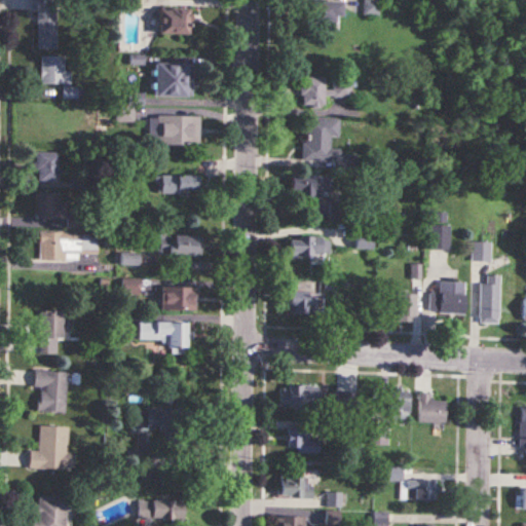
[(37,11),(37,49),(57,49),(55,0),(30,0),(31,11),(37,11)]
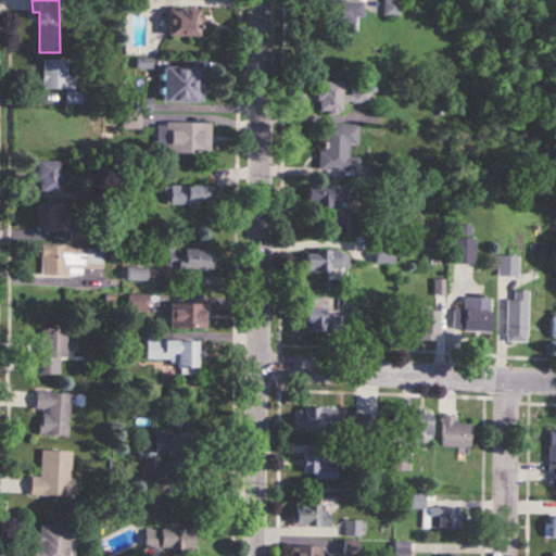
[(400,1),(384,1),(384,16),(399,16),(400,1)]
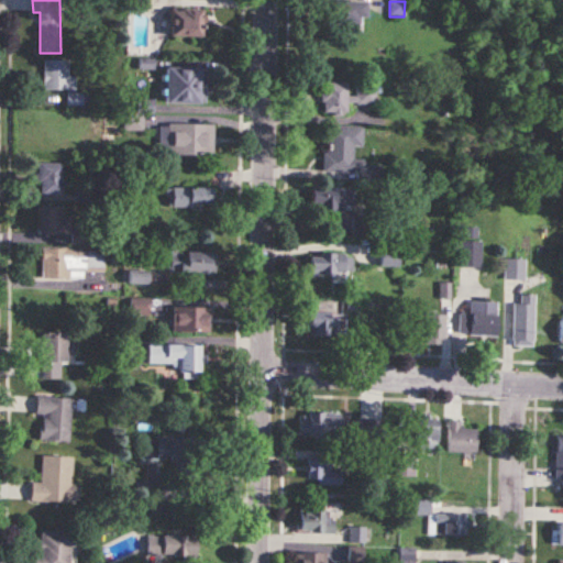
[(330,34),(364,34),(364,2),(330,2),(330,34)]
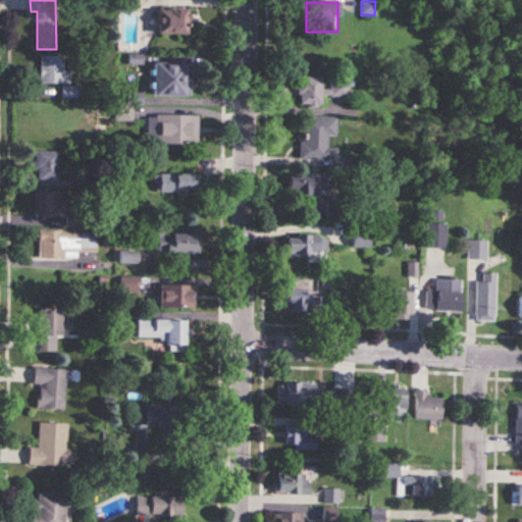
[(187,8),(157,8),(157,35),(187,35),(187,8)]
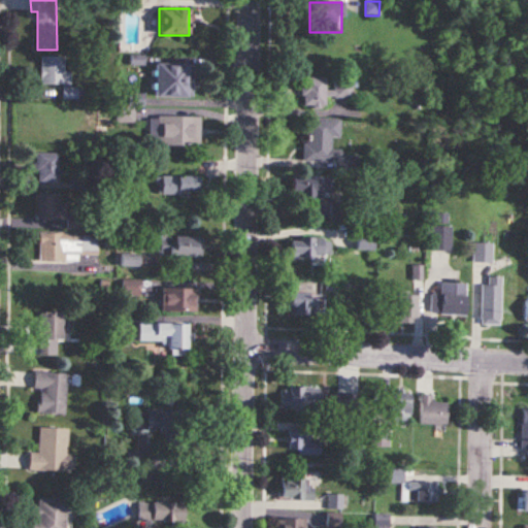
[(40,85),(64,86),(64,99),(87,100),(87,90),(70,90),(71,72),(65,72),(65,57),(41,57),(40,85)]
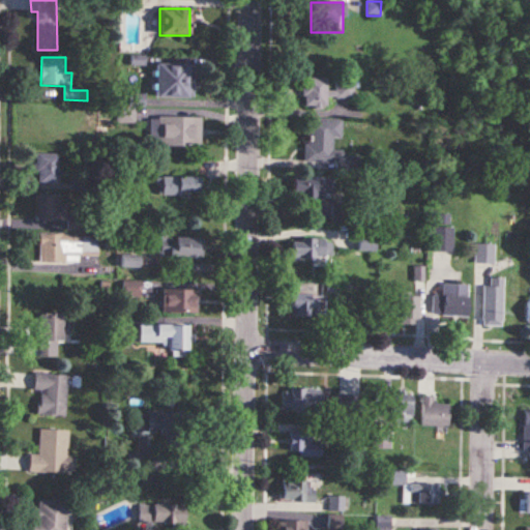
[(154,96),(192,96),(192,63),(154,63),(154,96)]
